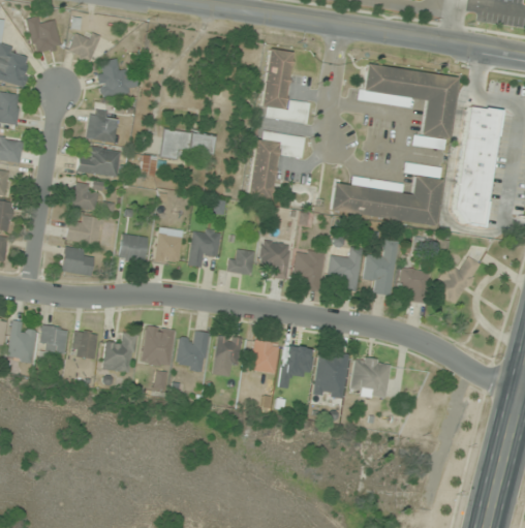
[(42,23),(41,17),(30,18),(35,53),(62,49),(58,21),(42,23)]
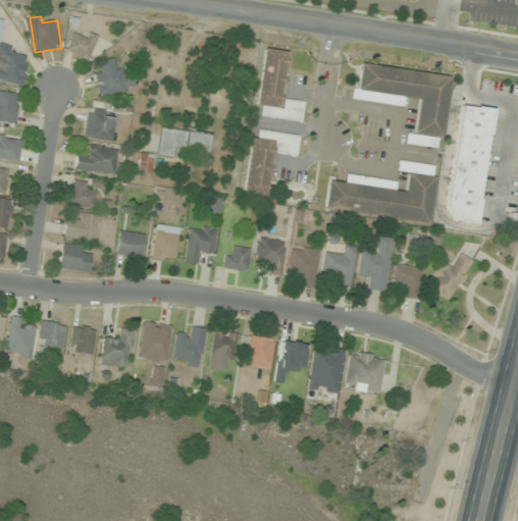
[(0,79),(23,86),(32,53),(0,45),(7,20),(0,18),(0,79)]
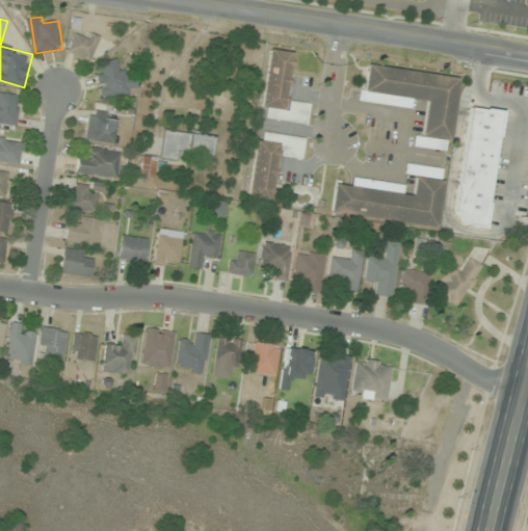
[(105,38),(95,31),(89,38),(81,33),(70,49),(88,62),(105,38)]
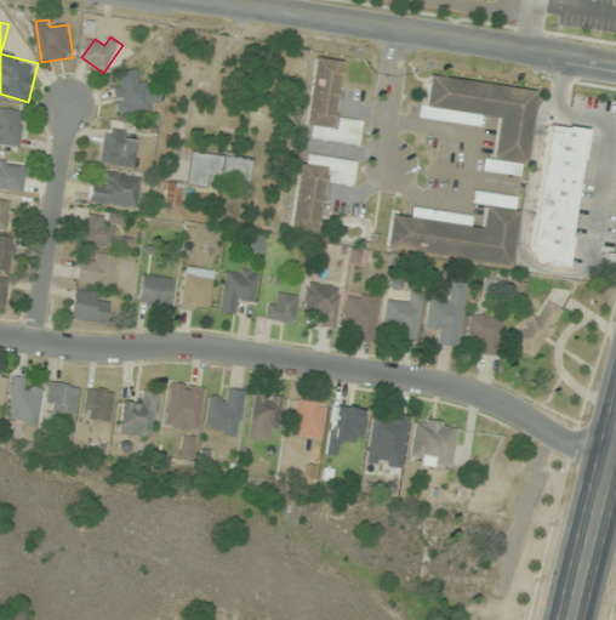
[(307,137),(363,146),(366,121),(337,118),(346,60),(318,56),(307,137)]
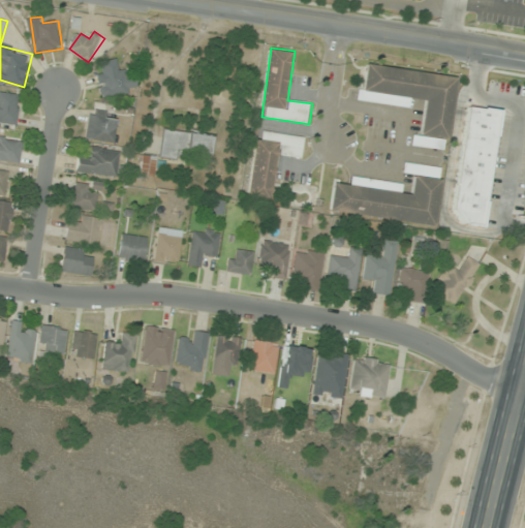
[(139,92),(136,69),(121,71),(120,59),(102,60),(103,71),(100,71),(103,96),(139,92)]
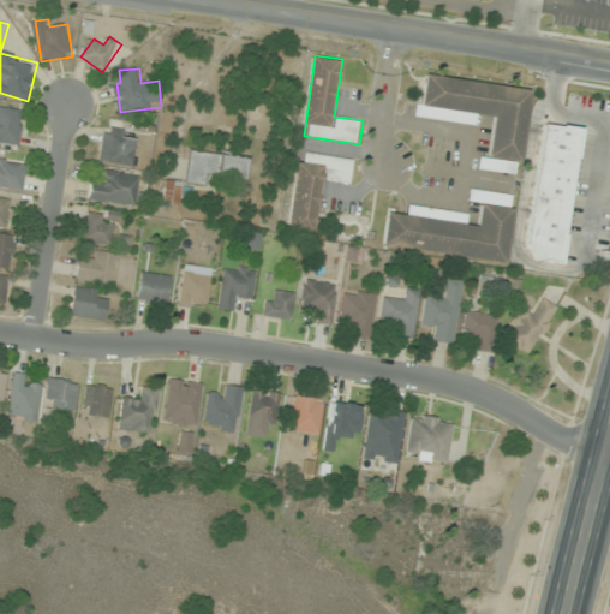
[(479,125),(480,114),(496,117),(491,158),(483,156),(482,170),(521,174),(532,87),(425,75),(420,118),(479,125)]
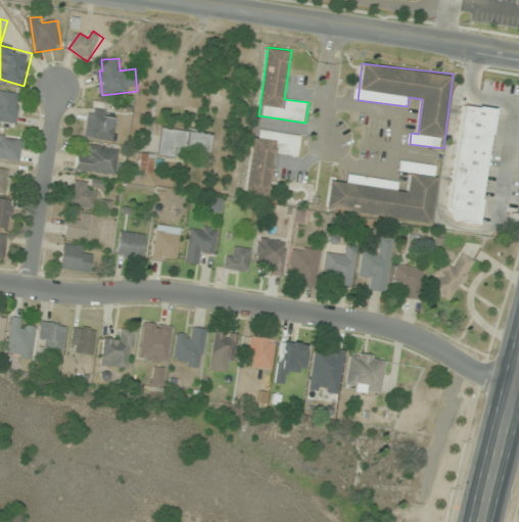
[(22,93),(0,90),(0,121),(18,124),(22,93)]
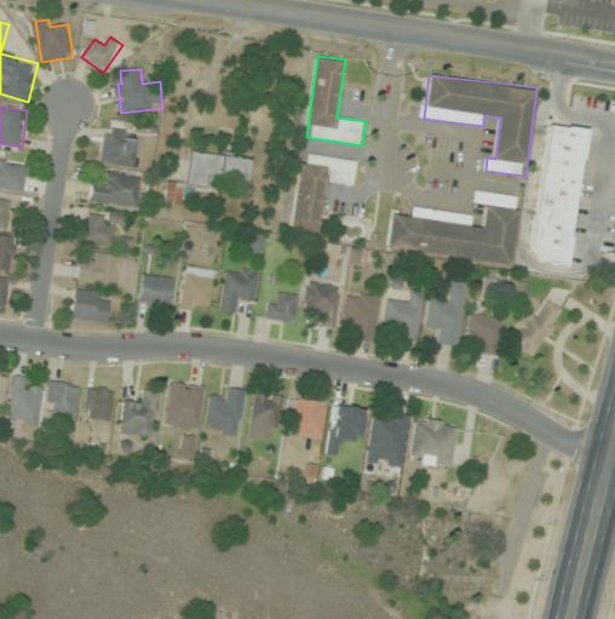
[(534,251),(542,252),(541,262),(573,265),(591,129),(550,124),(534,251)]
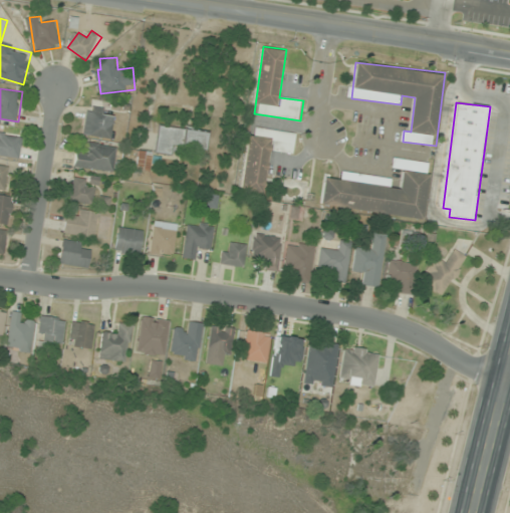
[(107,114),(108,107),(89,105),(85,134),(112,138),(115,115),(107,114)]
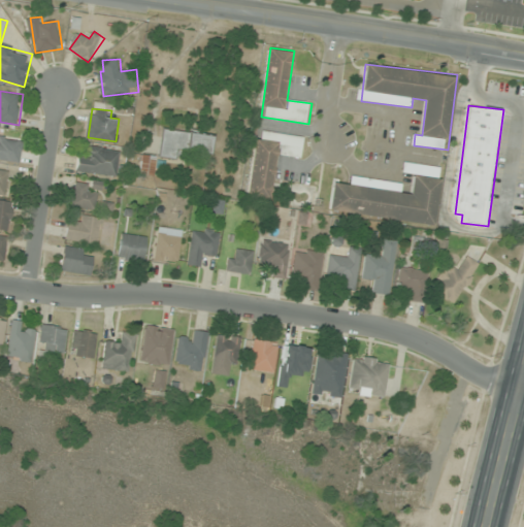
[(216,135),(165,129),(162,155),(211,161),(216,135)]
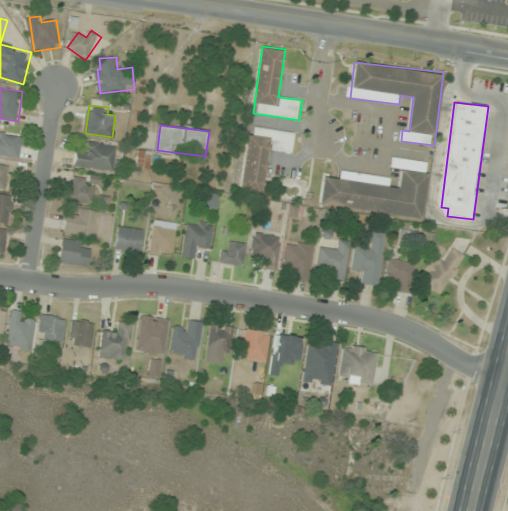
[(0,153),(20,157),(24,134),(0,130),(0,153)]
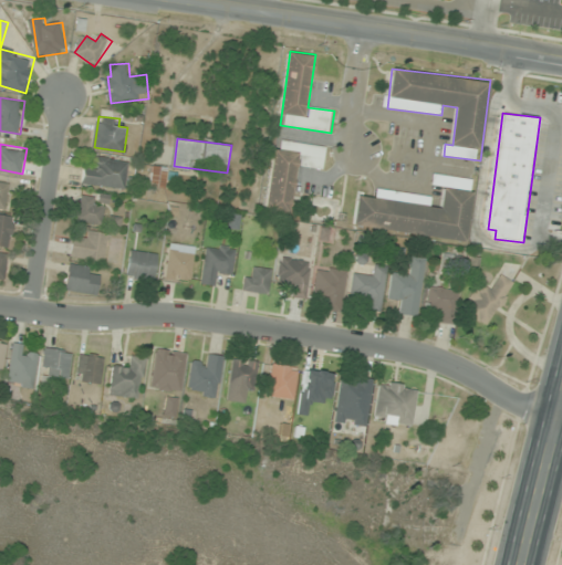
[(305,167),(326,167),(326,146),(305,146),(305,167)]
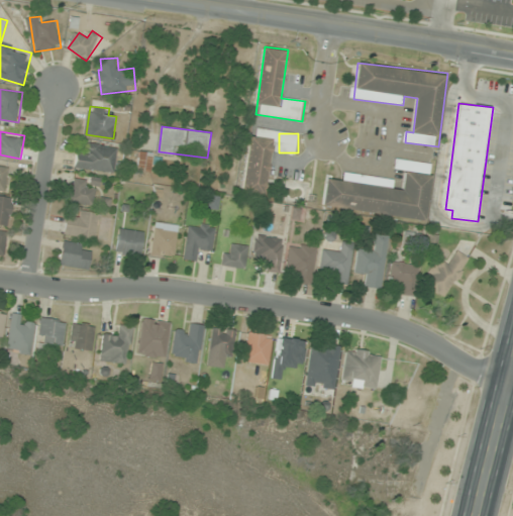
[(266,197),(274,139),(250,135),(242,194),(266,197)]
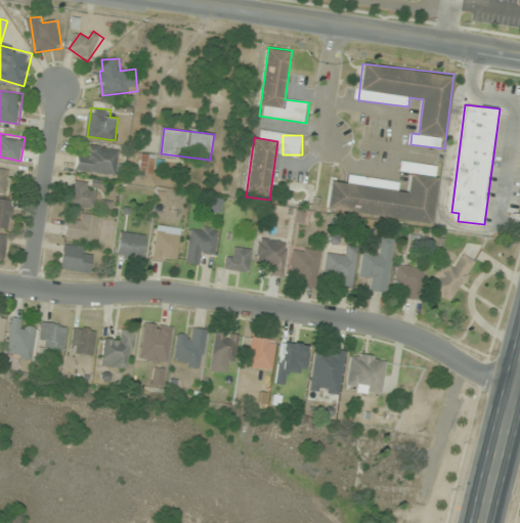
[(125,174),(126,163),(120,162),(121,149),(90,146),(89,156),(80,155),(78,170),(125,174)]
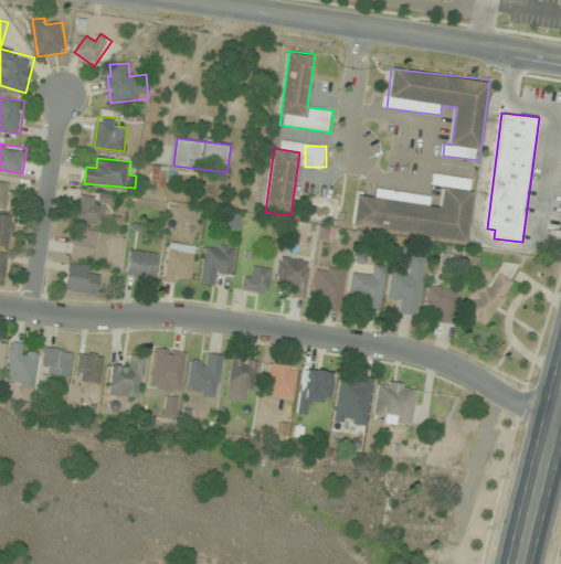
[(166,189),(168,167),(155,166),(152,187),(166,189)]
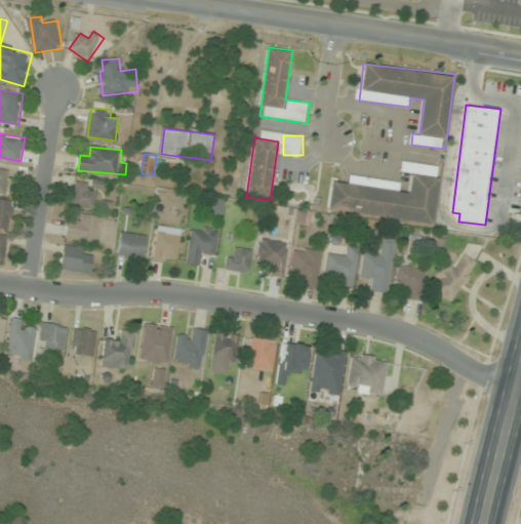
[(352,174),(351,184),(332,182),(329,210),(434,223),(440,167),(413,164),(410,192),(402,192),(404,180),(352,174)]
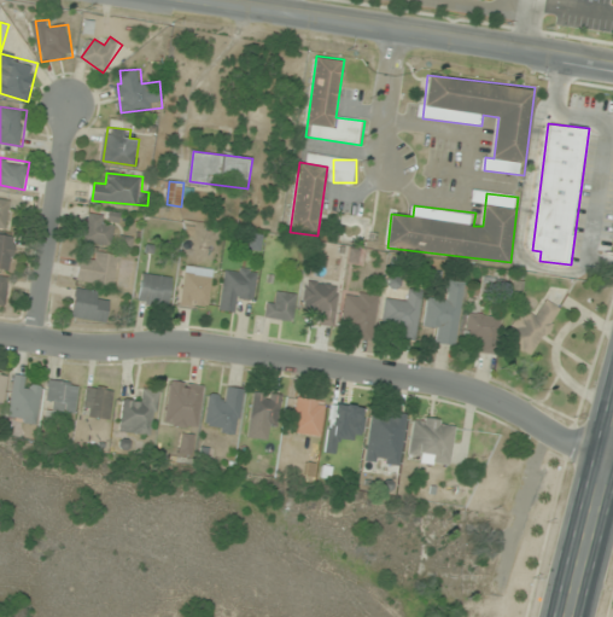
[(0,227),(9,228),(12,199),(0,197),(0,227)]
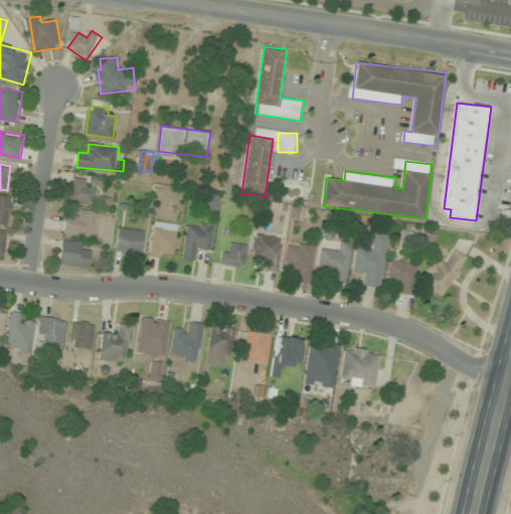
[(72,201),(96,204),(99,179),(74,176),(72,201)]
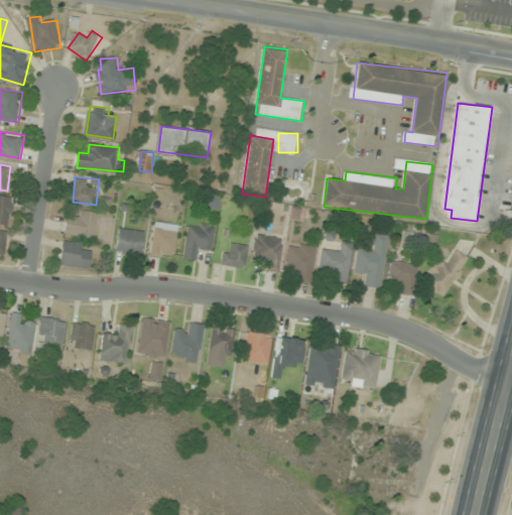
[(0,223),(11,225),(14,197),(0,196),(0,223)]
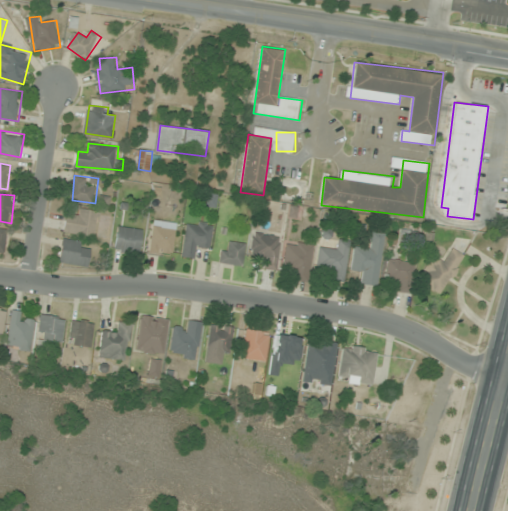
[(68,214),(65,231),(95,236),(100,211),(80,208),(78,216),(68,214)]
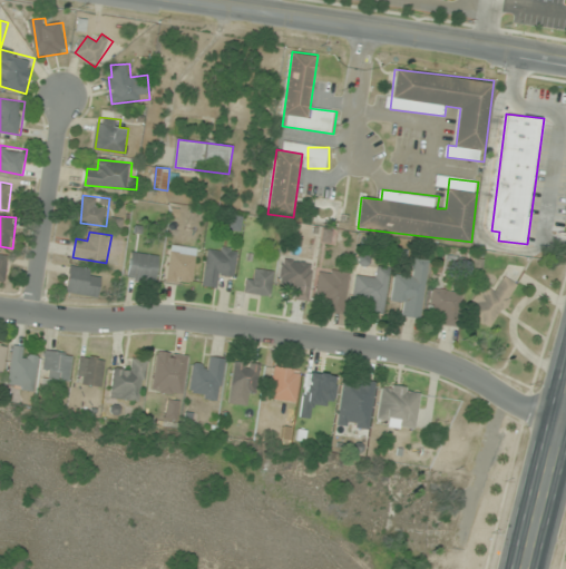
[(198,248),(172,245),(168,281),(194,284),(198,248)]
